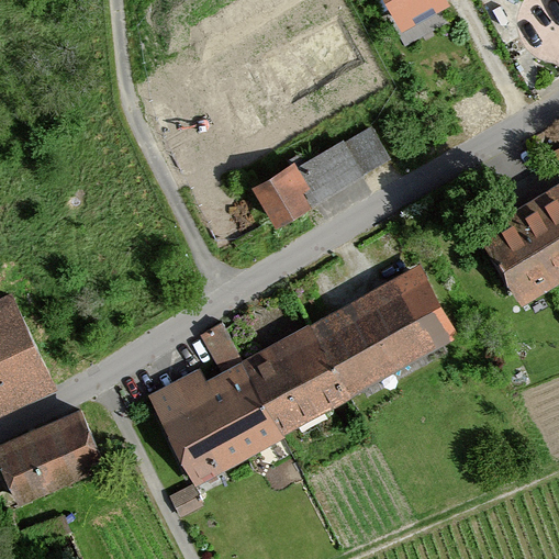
[(442,1),(440,0),(388,0),(401,24),(442,1)]
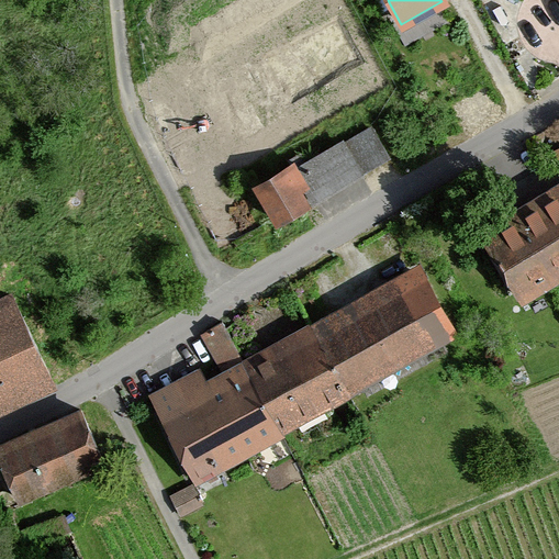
[(315,201),(389,160),(370,125),(295,167),(315,201)]
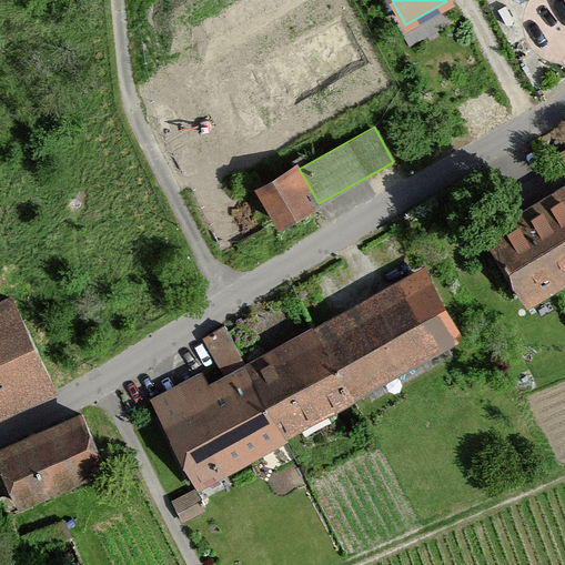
[(564,145),(554,152),(564,170),(564,145)]
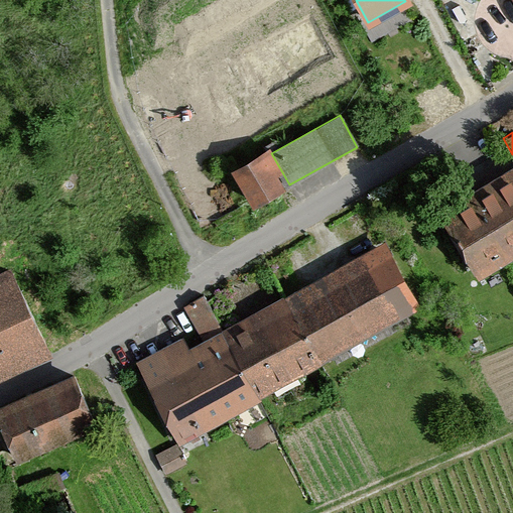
[(253,208),(289,184),(271,153),(268,147),(230,169),(253,208)]
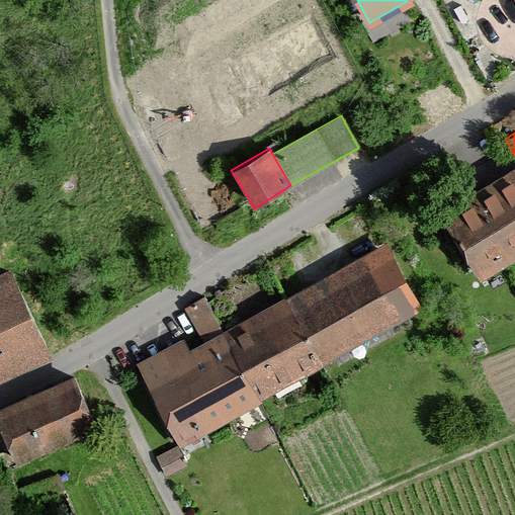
[(514,171),(440,211),(478,278),(514,257),(514,171)]
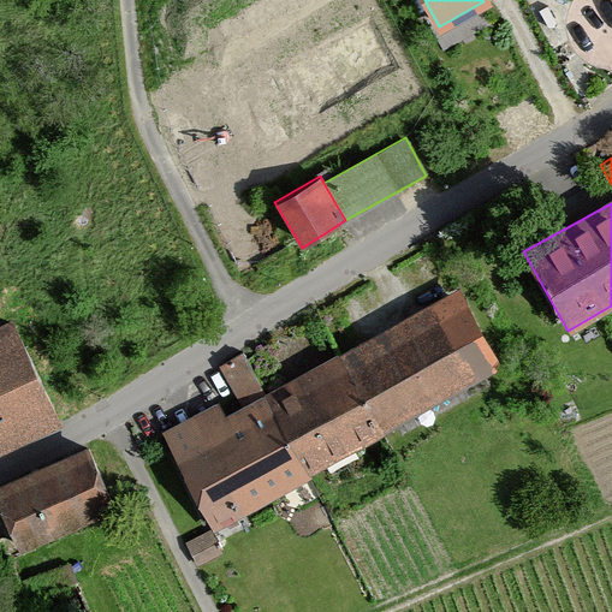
[(459,290),(340,355),(386,438),(505,373),(459,290)]
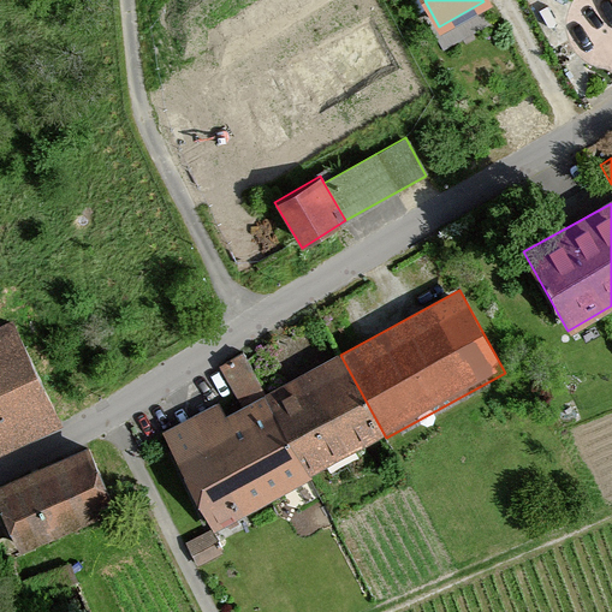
[(15,320),(0,326),(0,456),(63,429),(15,320)]
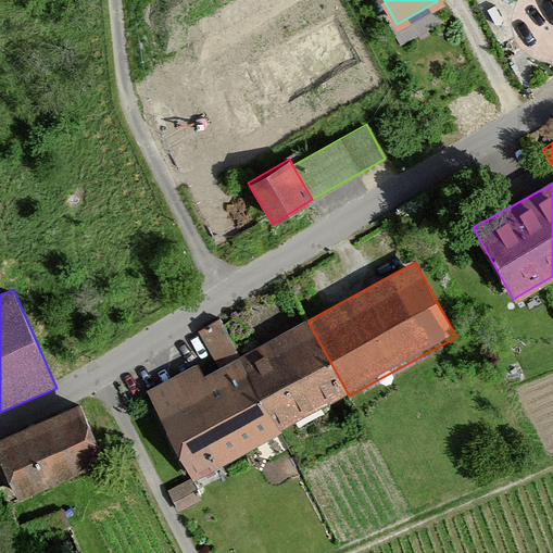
[(235,353),(216,321),(192,334),(212,367),(235,353)]
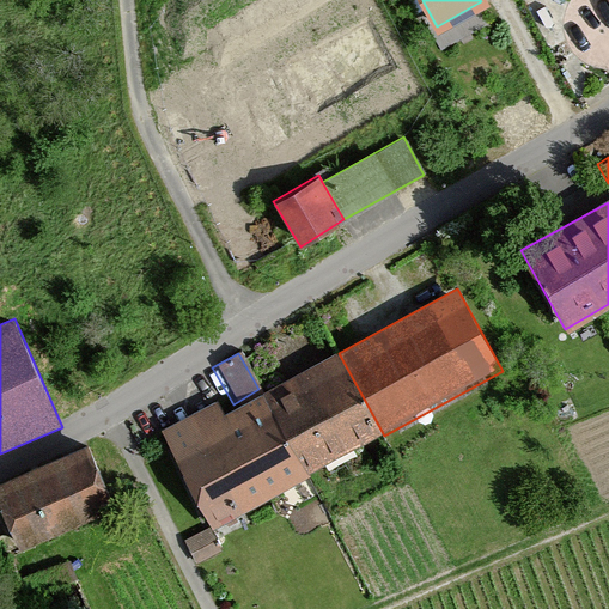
[(339,353),(263,394),(308,480),(384,436),(339,353)]
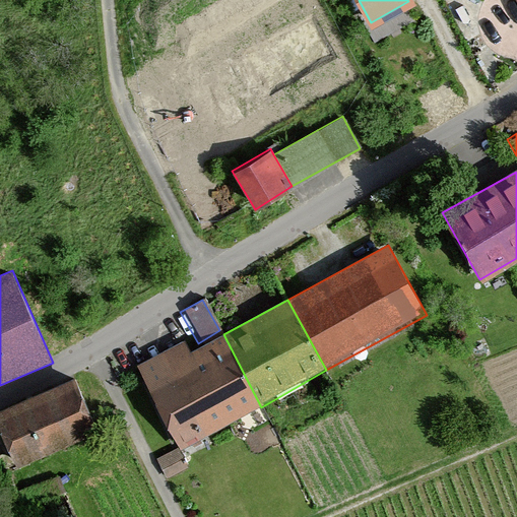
[(182,339),(135,364),(182,454),(261,407),(223,334),(187,348),(182,339)]
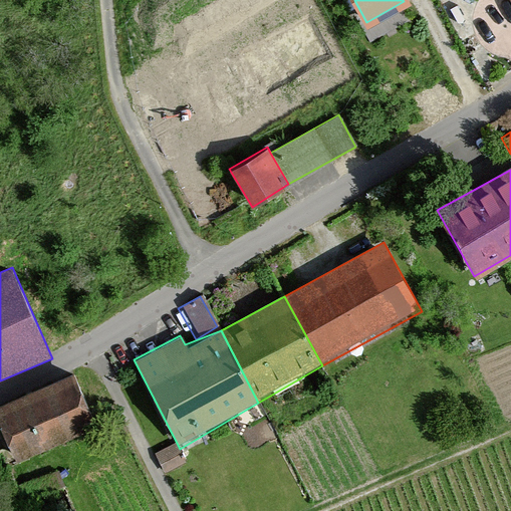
[(75,372),(0,402),(0,425),(14,460),(96,427),(75,372)]
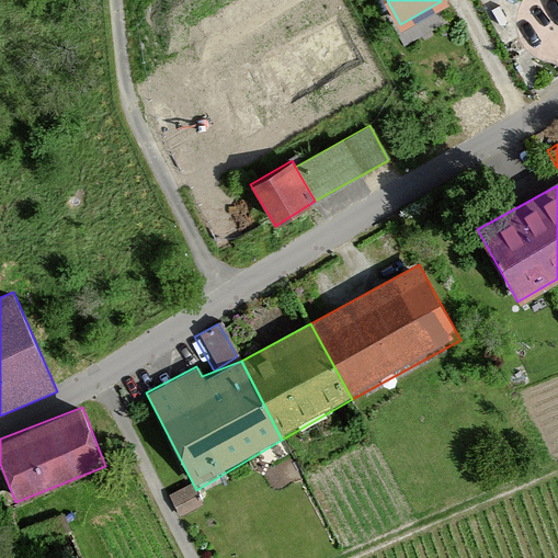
[(177,519),(198,507),(189,489),(167,501),(177,519)]
